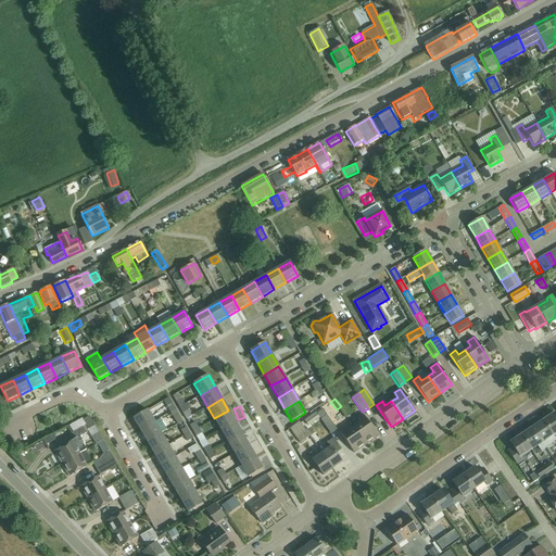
[(323,409),(316,414),(319,418),(330,434),(337,430),(323,409)]
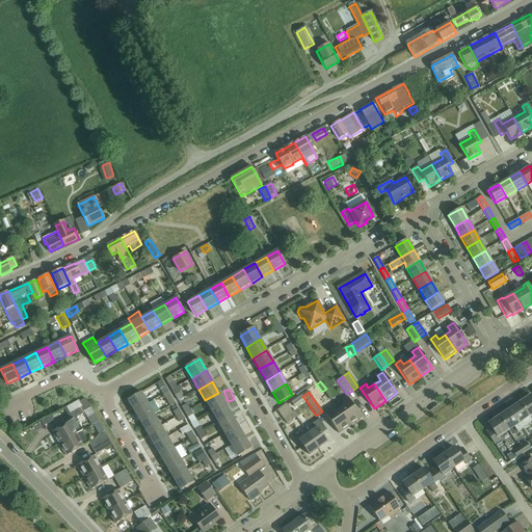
[(128,400),(134,411),(148,404),(141,393),(128,400)]
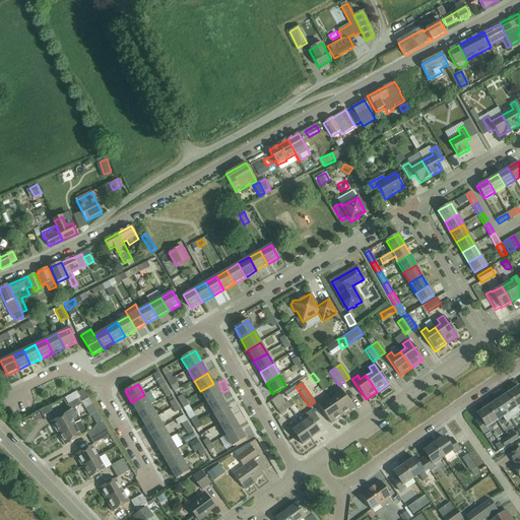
[(200,391),(206,402),(220,394),(213,384),(200,391)]
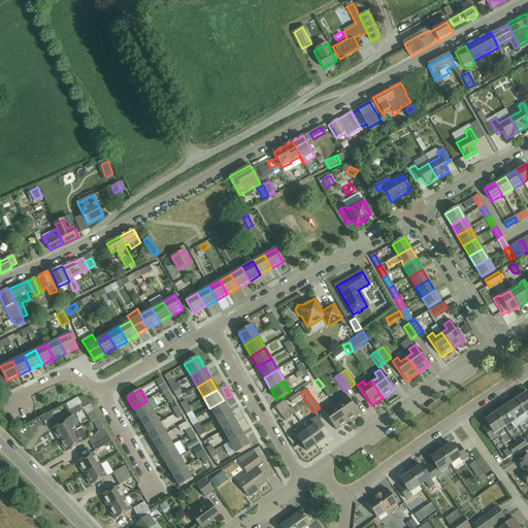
[(289,399),(293,404),(303,397),(299,392),(289,399)]
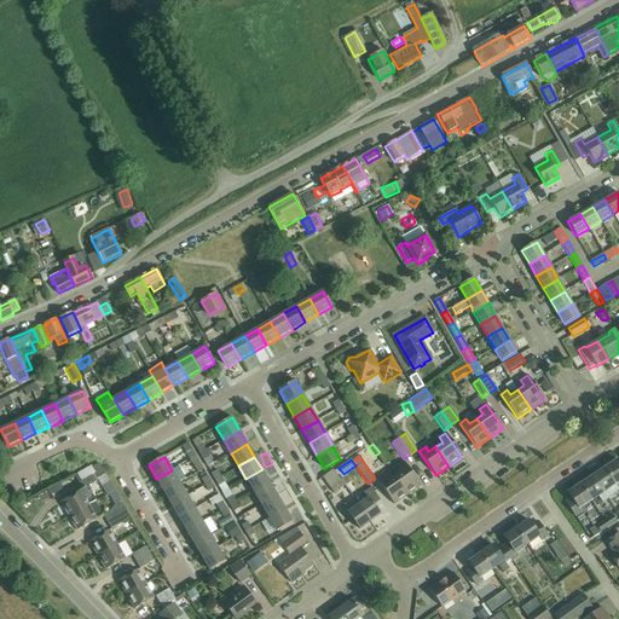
[(605,464),(602,466),(615,485),(618,481),(618,463),(617,461),(607,467),(605,464)]
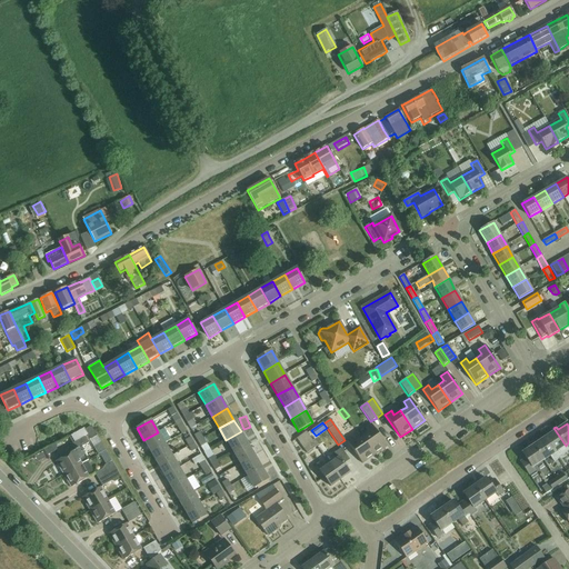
[(368,433),(362,438),(375,456),(387,447),(371,425),(365,429),(368,433)]
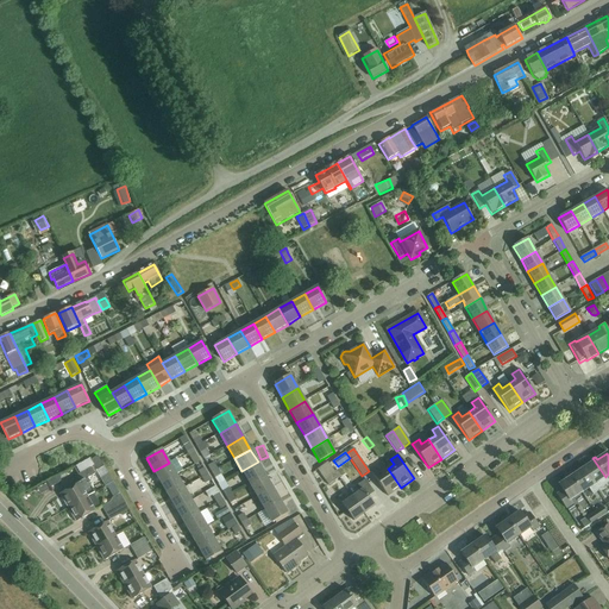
[(154,471),(161,484),(176,475),(184,470),(176,458),(169,463),(154,471)]
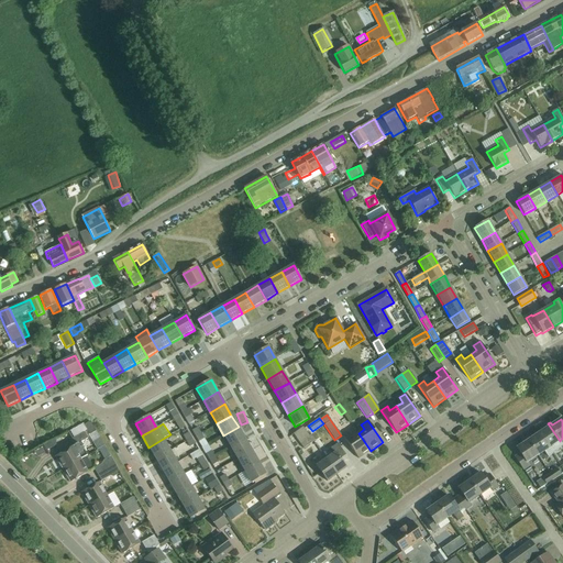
[(548,428),(539,433),(551,453),(552,453),(562,445),(560,441),(548,423),(545,426),(548,428)]
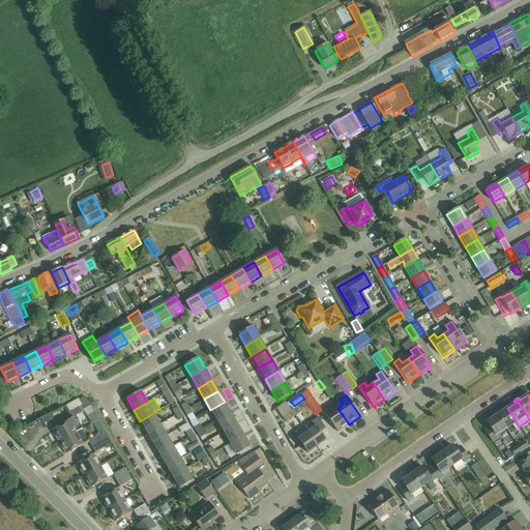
[(210,410),(217,421),(231,413),(225,402),(210,410)]
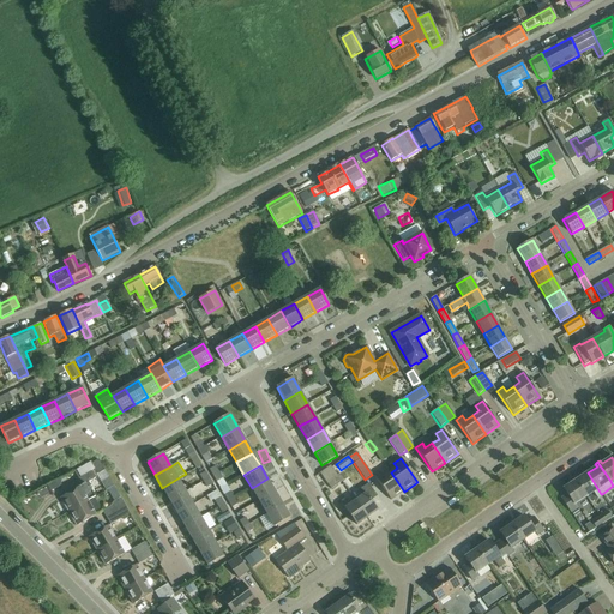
[(330,467),(319,474),(326,482),(337,476),(330,467)]
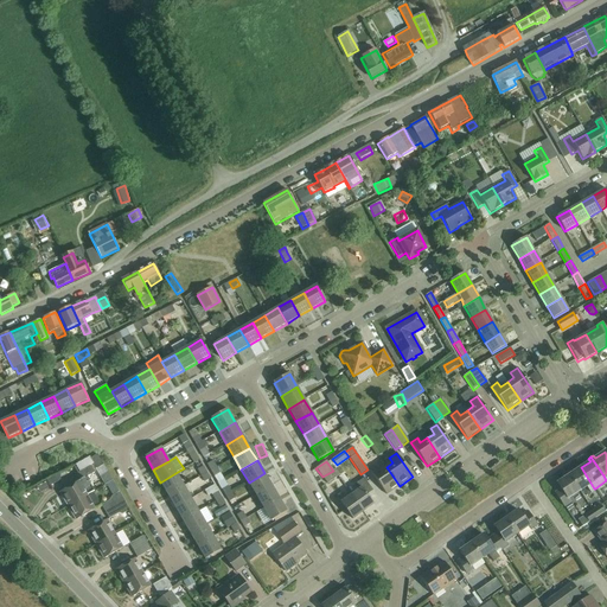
[(77,474),(81,480),(82,480),(84,479),(95,473),(90,466),(77,474)]
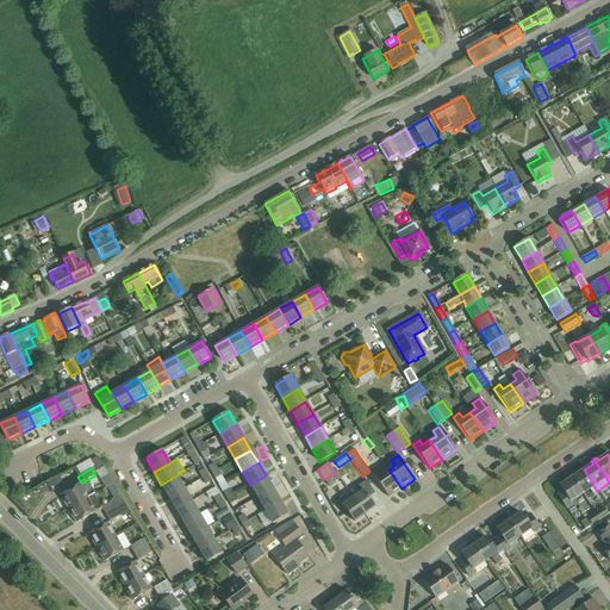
[(402,489),(388,470),(381,474),(378,468),(372,473),(388,497),(402,489)]
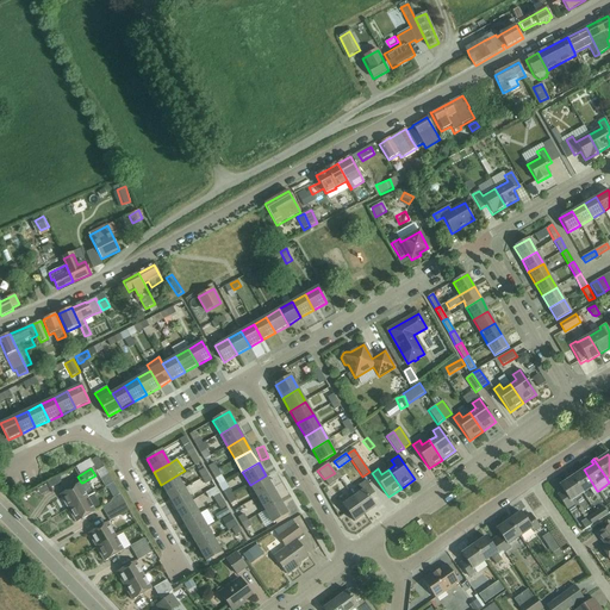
[(572,473),(570,475),(583,493),(589,490),(593,496),(598,492),(598,491),(597,491),(584,470),(574,477),(572,473)]
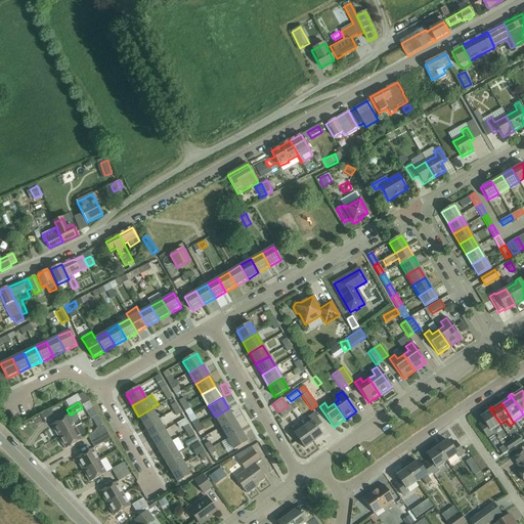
[(288,406),(278,411),(282,418),(293,410),(290,405),(288,406)]
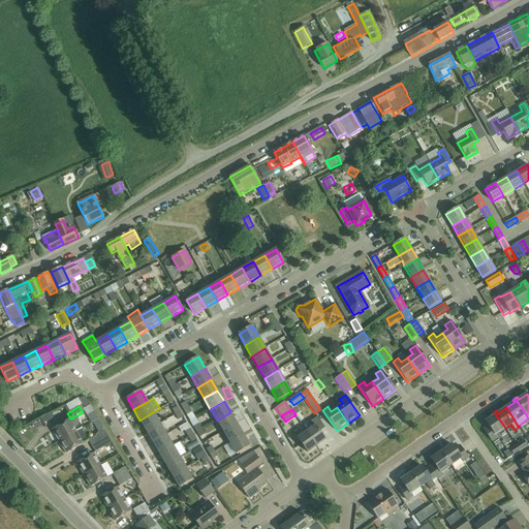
[(139,421),(147,432),(160,424),(153,412),(139,421)]
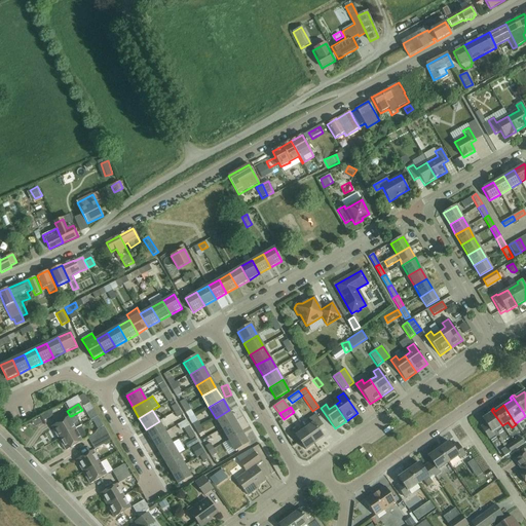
[(216,418),(222,429),(235,421),(229,410),(216,418)]
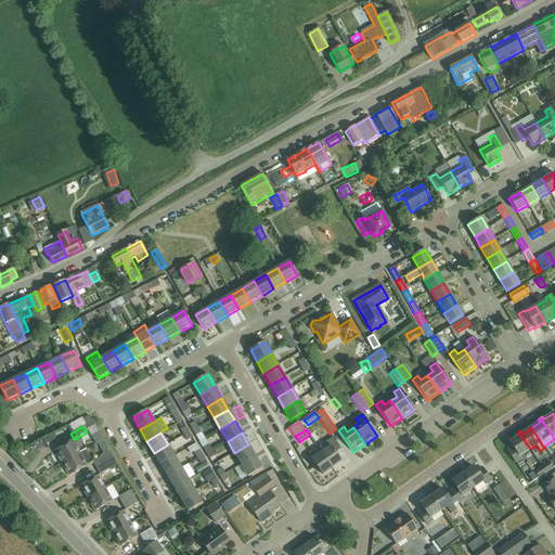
[(530,449),(518,433),(516,434),(518,436),(510,442),(513,447),(507,451),(516,463),(521,460),(519,456),(530,449)]
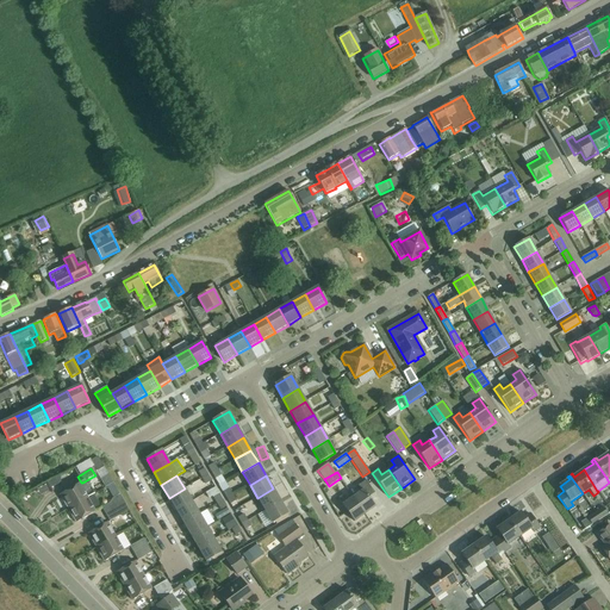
[(359,493),(353,498),(365,515),(375,506),(368,497),(374,493),(366,480),(355,487),(359,493)]
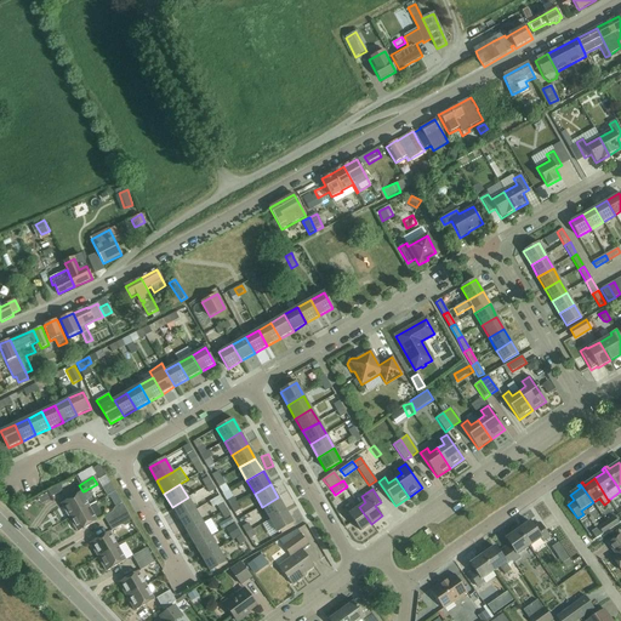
[(61,505),(69,518),(89,507),(96,502),(91,494),(89,495),(86,490),(84,491),(83,491),(61,505)]
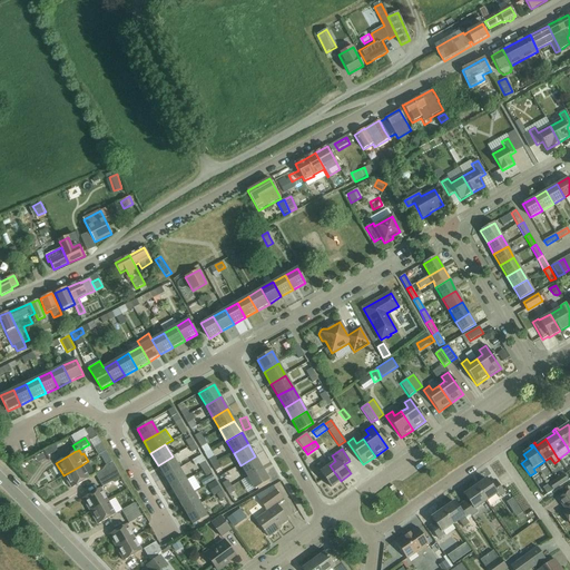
[(158,465),(165,478),(179,469),(173,457),(158,465)]
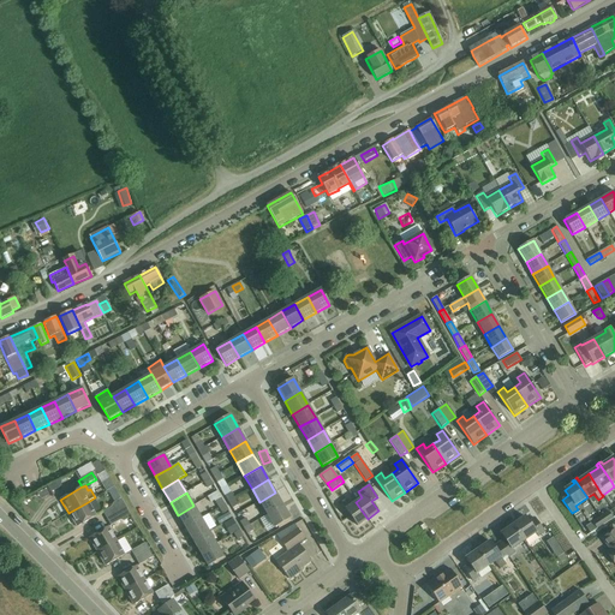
[(260,502),(267,514),(282,506),(275,493),(260,502)]
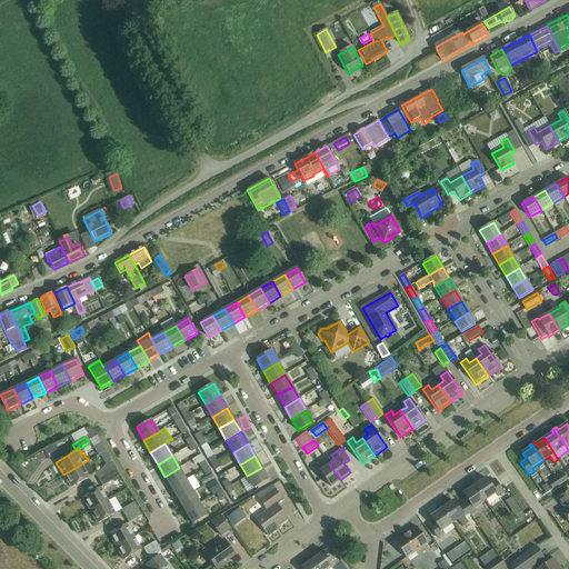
[(95,473),(99,480),(117,470),(112,461),(105,466),(103,469),(95,473)]
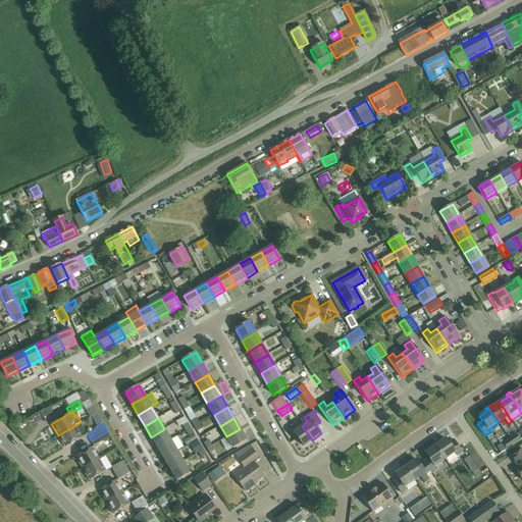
[(312,440),(302,426),(297,429),(294,425),(290,428),(303,447),(312,440)]
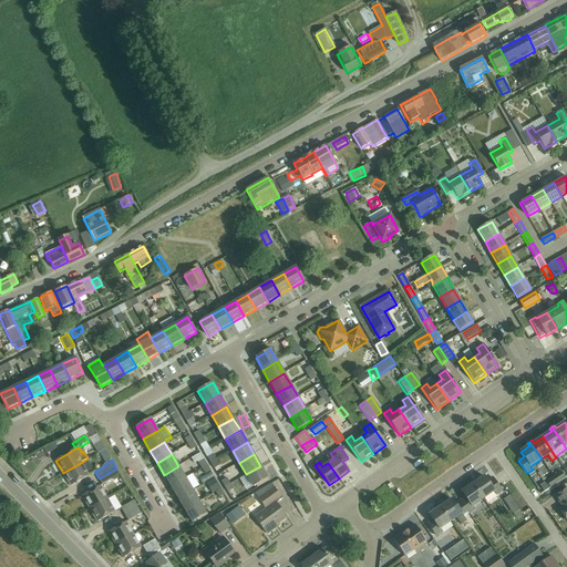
[(81,463),(63,473),(71,486),(89,476),(81,463)]
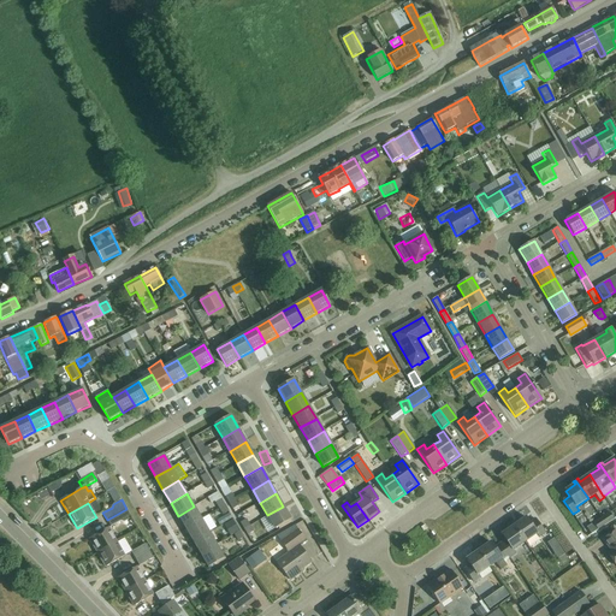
[(178,516),(185,528),(201,520),(194,507),(178,516)]
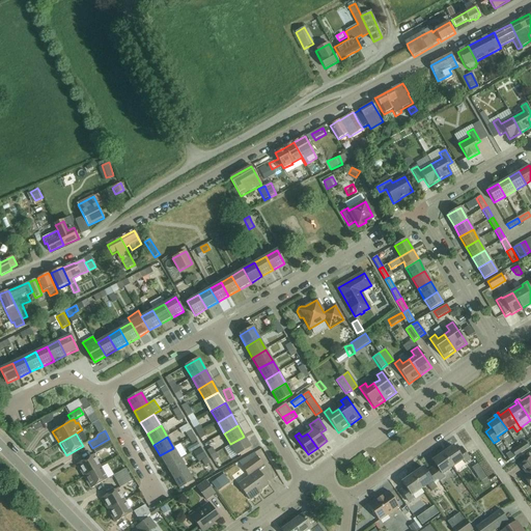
[(244,437),(230,444),(236,455),(251,448),(244,437)]
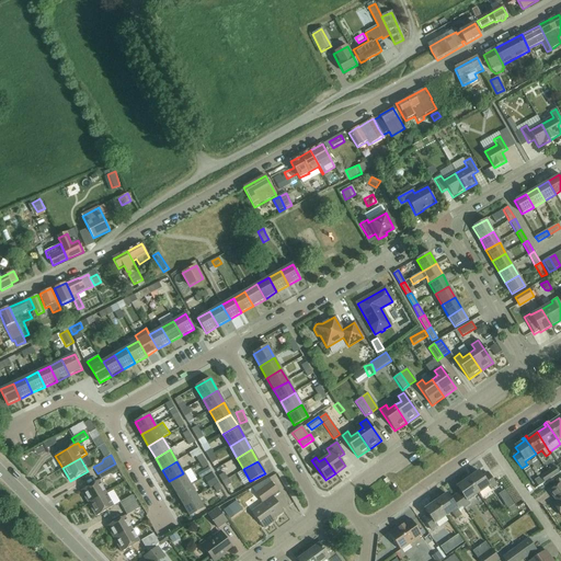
[(115,464),(98,473),(101,480),(110,474),(113,476),(121,471),(115,464)]
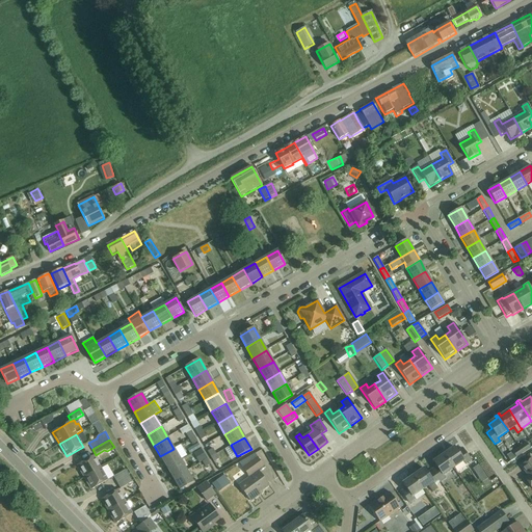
[(178,446),(184,457),(189,454),(183,443),(178,446)]
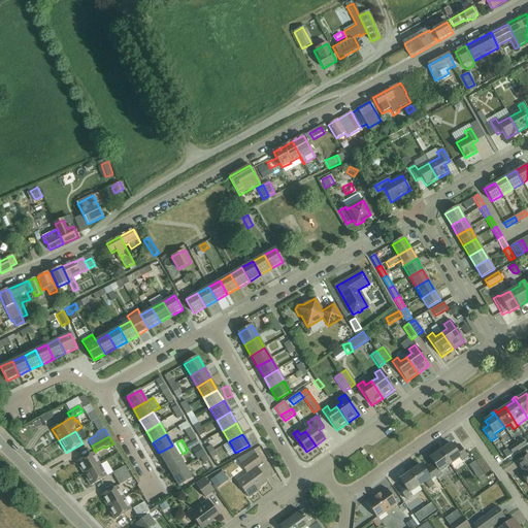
[(522,439),(516,444),(519,450),(526,444),(522,439)]
